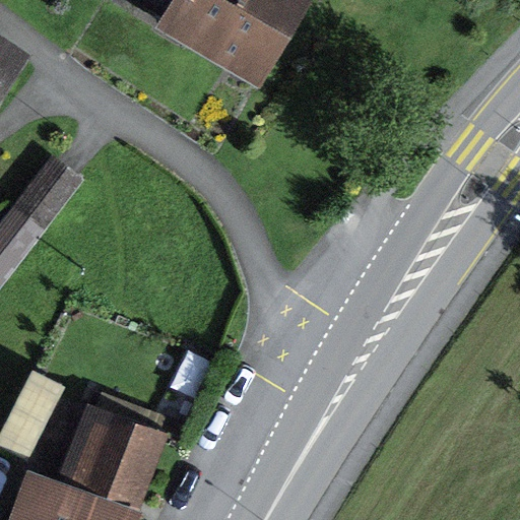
[(174,0),(155,30),(260,91),(314,0),(174,0)]
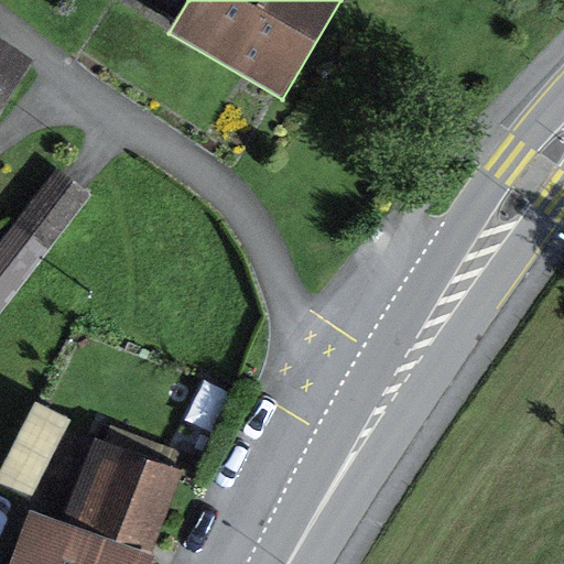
[(0,116),(35,64),(0,40),(0,116)]
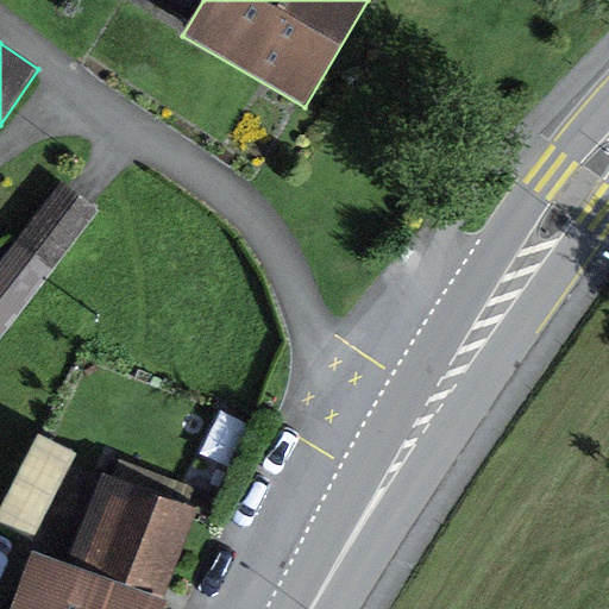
[(0,338),(98,212),(61,183),(0,262),(0,338)]
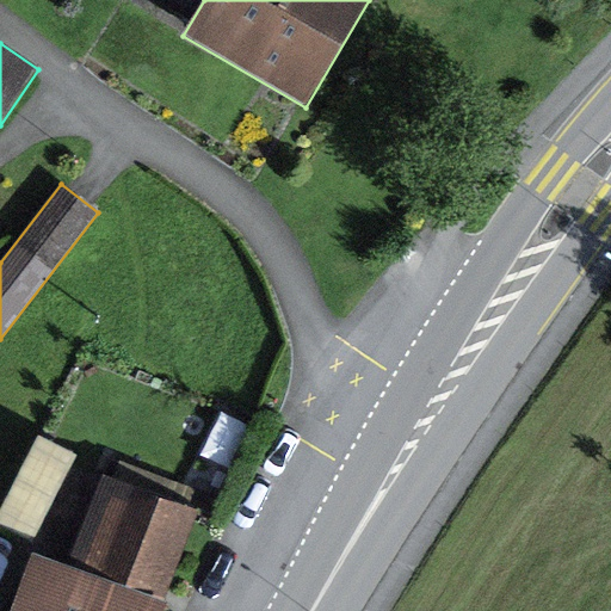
[(233,473),(254,429),(222,413),(201,456),(233,473)]
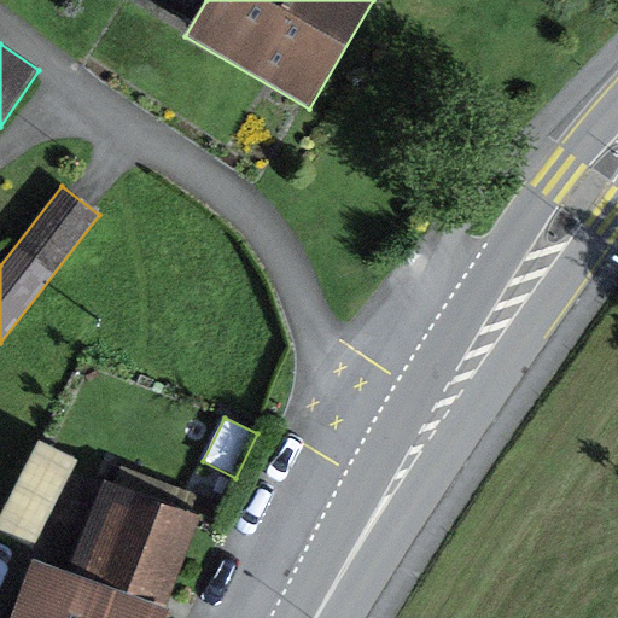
[(10,617),(168,617),(170,611),(164,610),(200,517),(103,479),(66,576),(31,563),(10,617)]
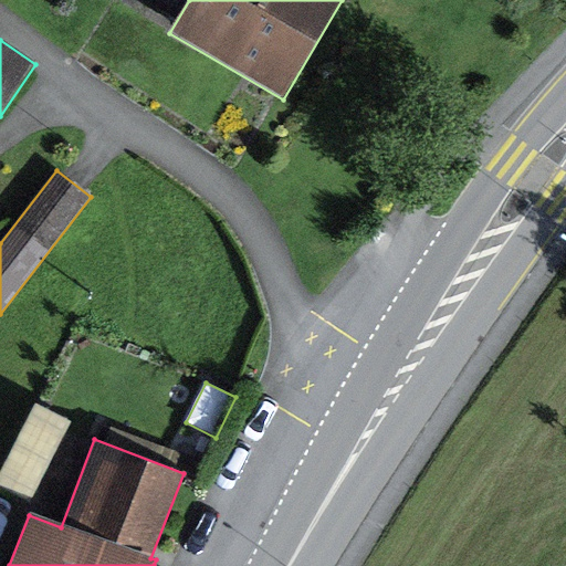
All buildings are outlined.
